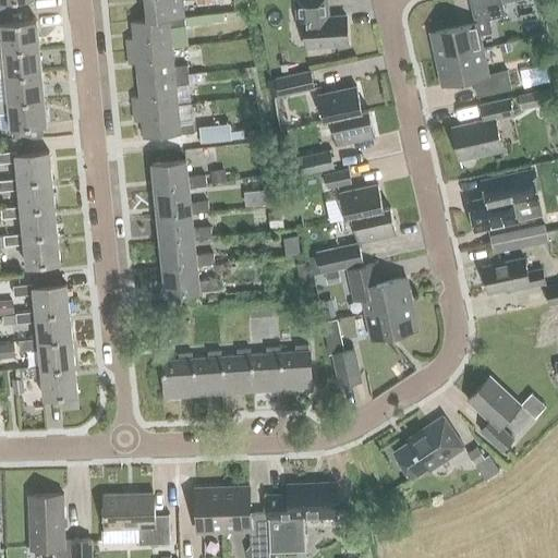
[(144,0),(146,21),(184,16),(182,0),(183,0),(144,0)]
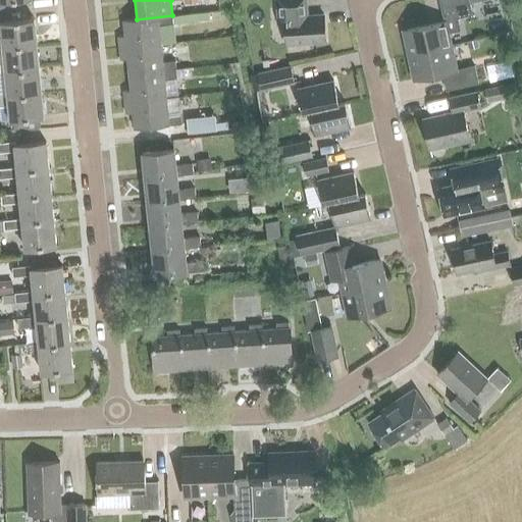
[(274,29),(275,42),(286,42),(286,45),(325,43),(324,15),(307,16),(306,0),(276,0),(278,19),(284,19),(285,28),(274,29)]
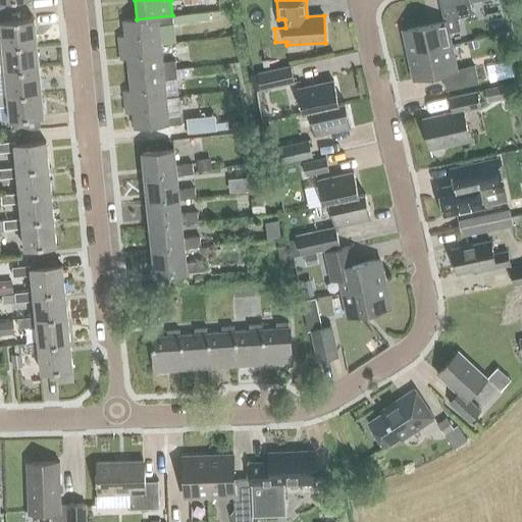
[(404,31),(409,55),(452,46),(449,33),(460,31),(458,18),(472,15),(469,0),(439,0),(445,21),(404,31)]
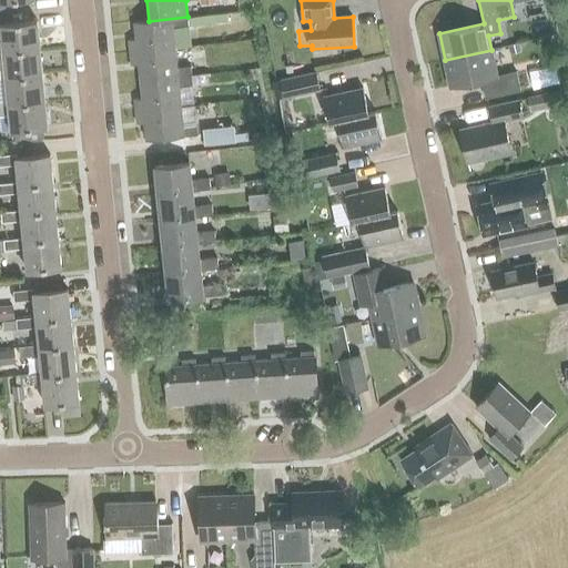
[(188,17),(149,21),(133,22),(134,40),(128,41),(129,53),(175,49),(173,27),(189,26),(188,17)]
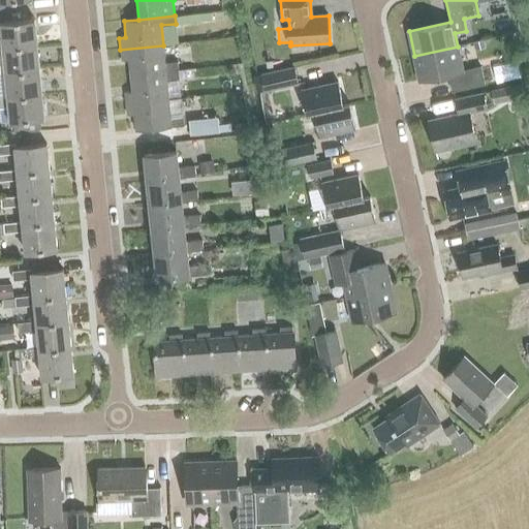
[(0,30),(2,48),(36,44),(33,20),(0,23),(0,30)]
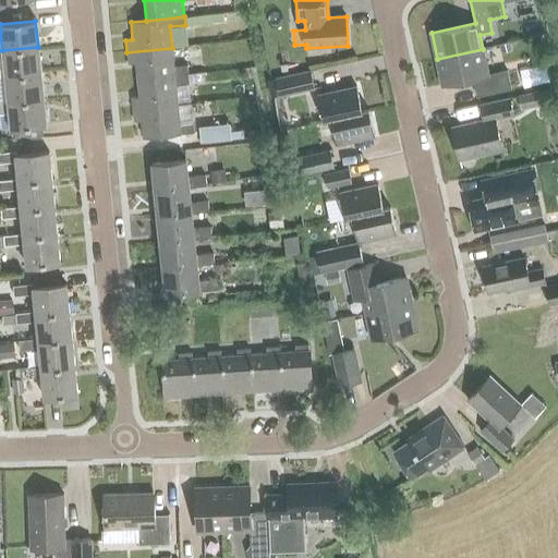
[(4,76),(40,73),(38,47),(2,50),(4,76)]
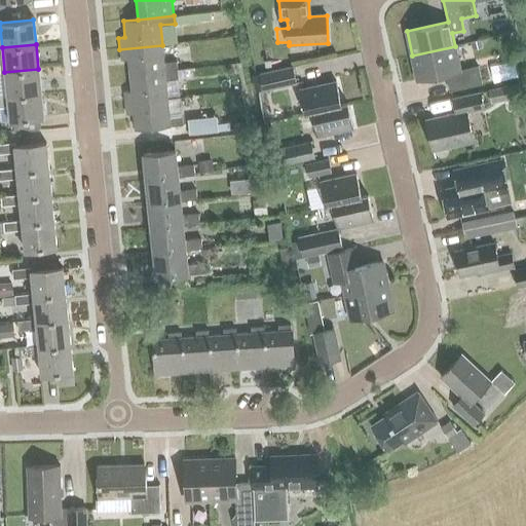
[(162,45),(119,49),(120,61),(127,61),(129,75),(177,71),(176,62),(164,63),(162,45)]
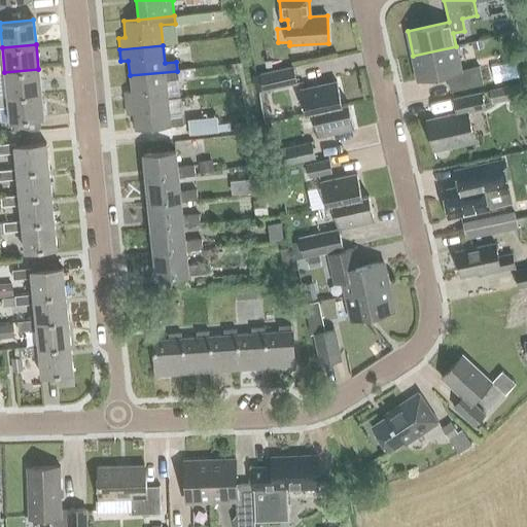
[(495,64),(461,71),(456,46),(413,56),(418,80),(447,74),(451,92),(499,80),(495,64)]
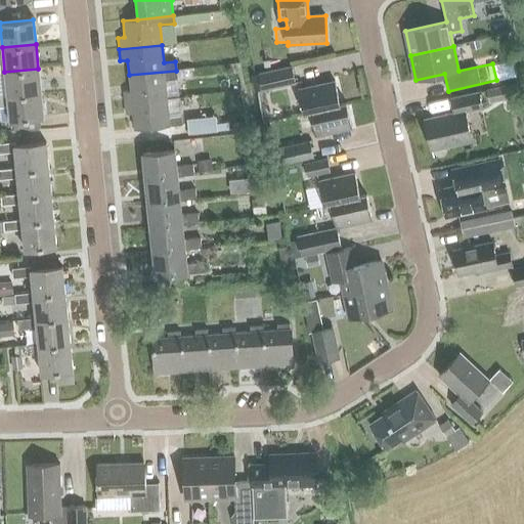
[(296,83),(293,67),(258,73),(262,90),(296,83)]
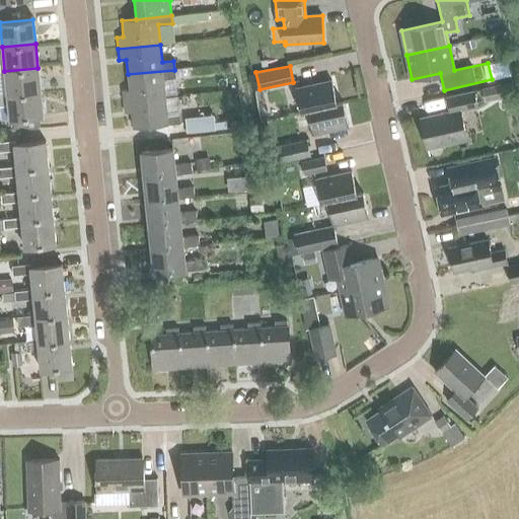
[(38,68),(4,71),(0,71),(0,95),(41,92),(38,68)]
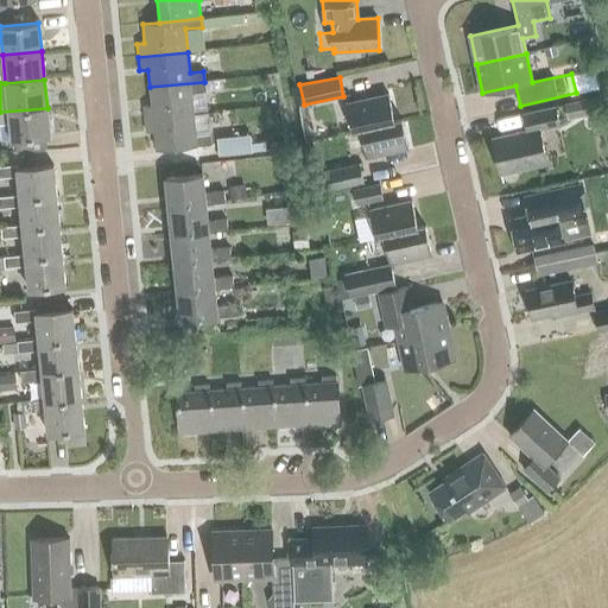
[(204,82),(150,87),(151,106),(144,107),(145,120),(195,115),(192,93),(206,92),(204,82)]
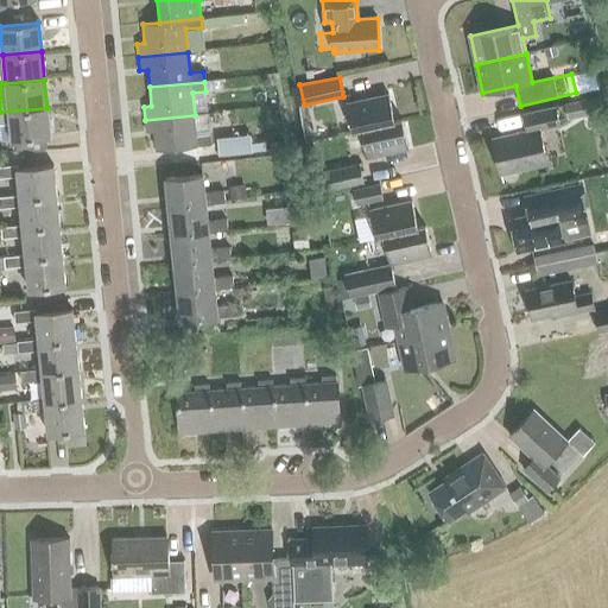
[(403,121),(403,120),(394,121),(388,94),(347,103),(353,132),(403,121)]
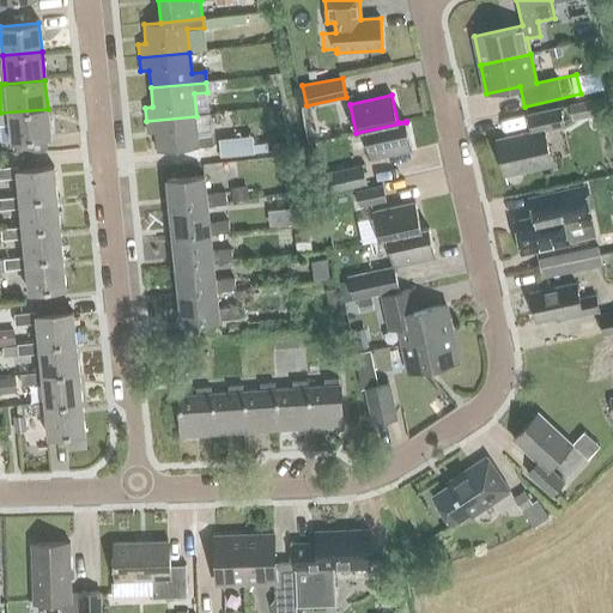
[(606,113),(602,98),(569,105),(572,121),(606,113)]
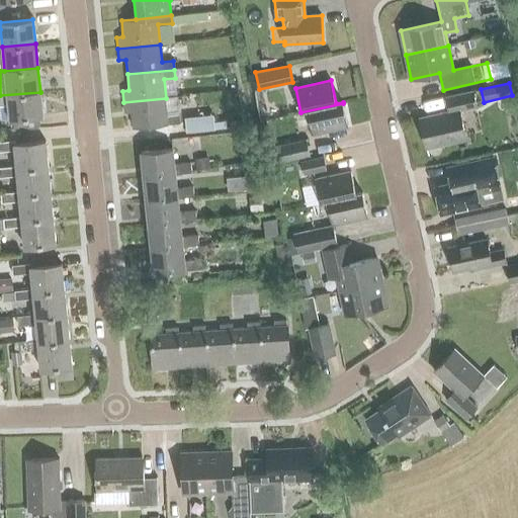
[(0,105),(8,105),(9,120),(42,116),(40,92),(0,95),(0,105)]
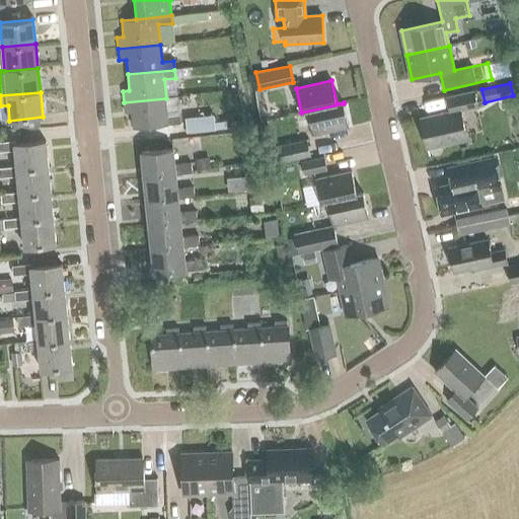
[(428,149),(467,140),(461,112),(478,107),(474,92),(447,98),(450,113),(421,119),(428,149)]
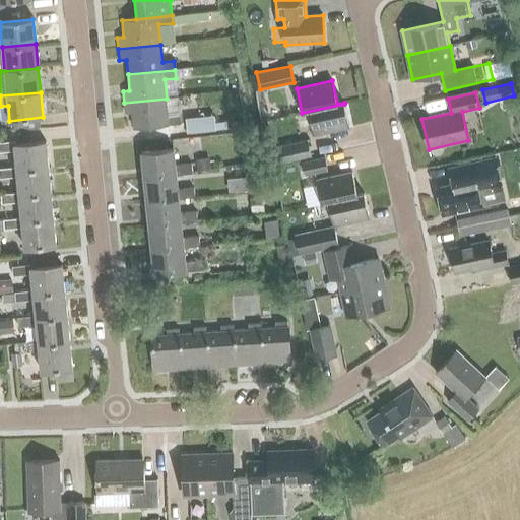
[(167,99),(124,103),(125,114),(132,114),(133,129),(169,126),(169,125),(180,124),(180,116),(168,117),(167,99)]
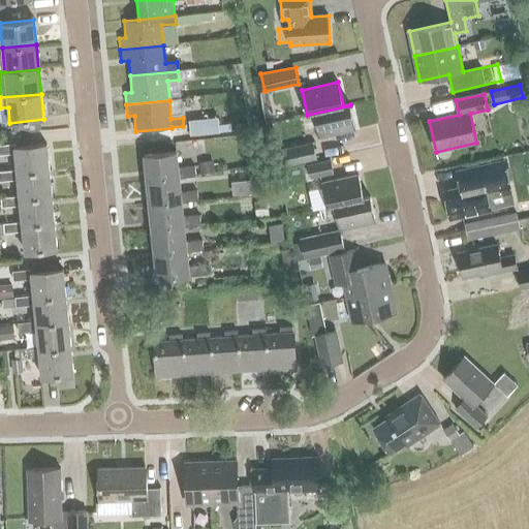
[(355,129),(350,105),(307,115),(314,114),(319,137),(355,129)]
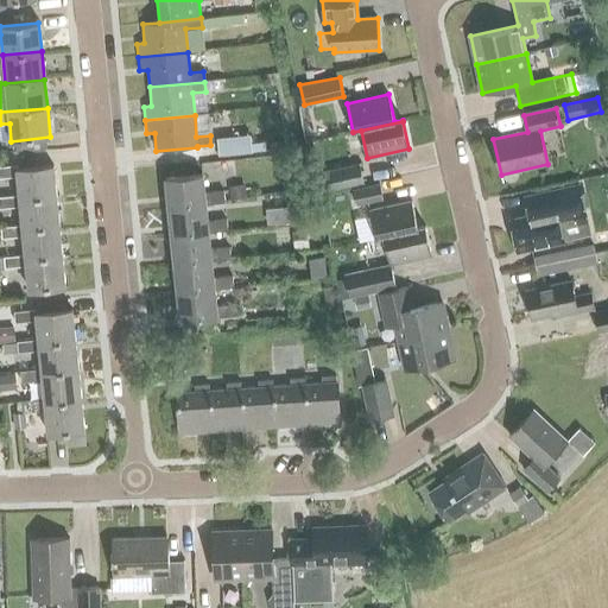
[(248,133),(217,135),(219,153),(249,151),(248,133)]
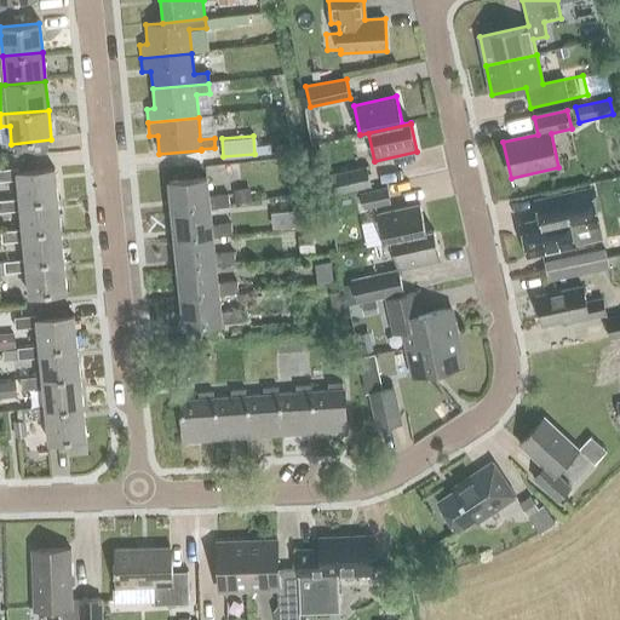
[(371,187),(367,167),(327,174),(331,195),(371,187)]
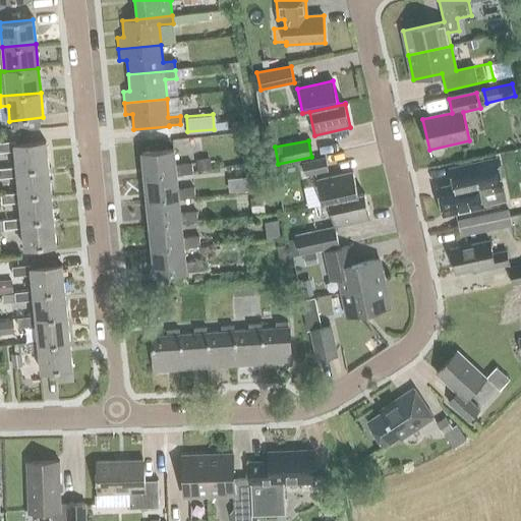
[(16,171),(48,168),(45,142),(15,145),(14,141),(0,142),(0,152),(14,152),(16,168),(16,171)]
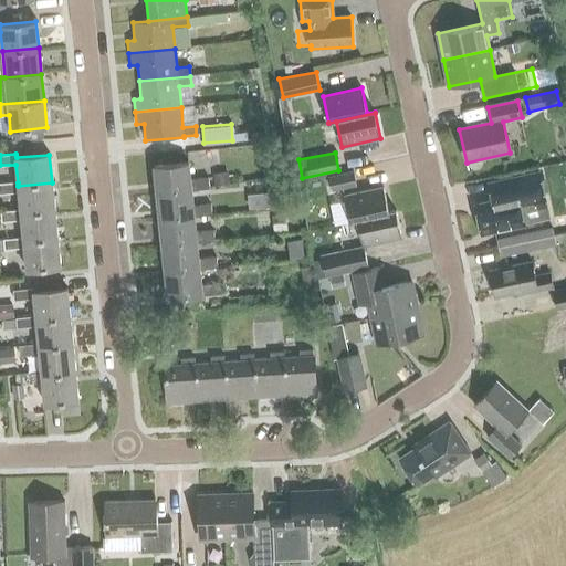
[(191,190),(209,189),(208,178),(190,179),(188,164),(154,167),(156,194),(191,190)]
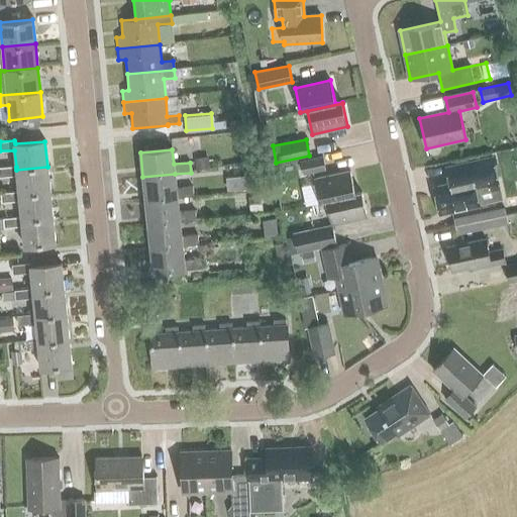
[(210,168),(209,157),(195,158),(196,170),(210,168)]
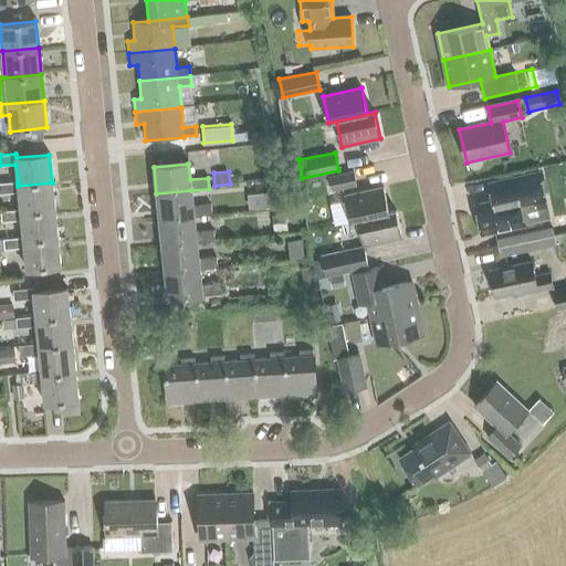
[(356,186),(354,171),(331,176),(333,190),(356,186)]
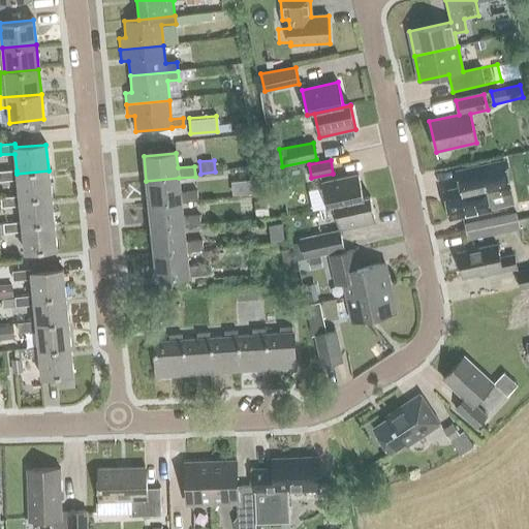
[(456,172),(460,188),(444,191),(450,220),(491,211),(487,193),(510,188),(504,161),(456,172)]
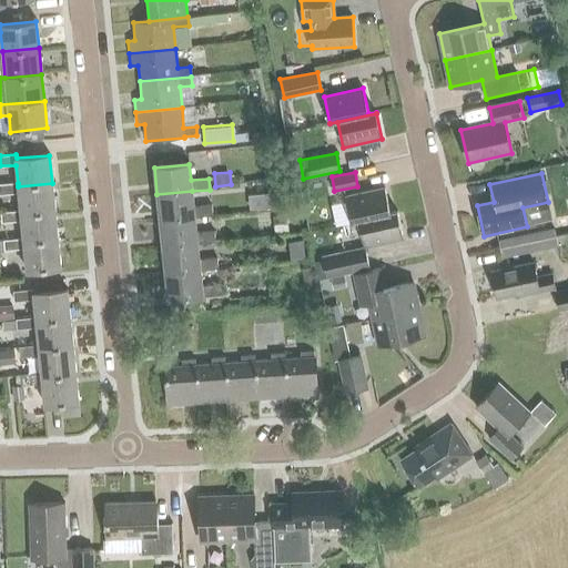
[(21,214),(54,211),(52,183),(18,186),(18,183),(0,184),(0,194),(19,193),(20,211),(21,214)]
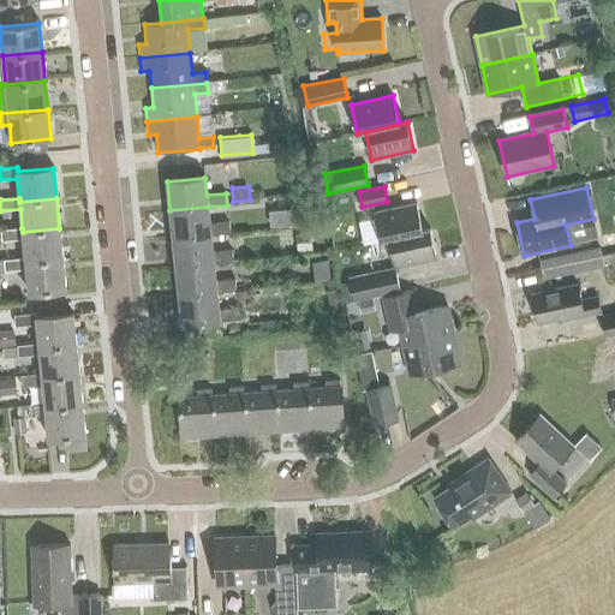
[(381,242),(431,230),(430,230),(423,231),(417,203),(374,213),(381,242)]
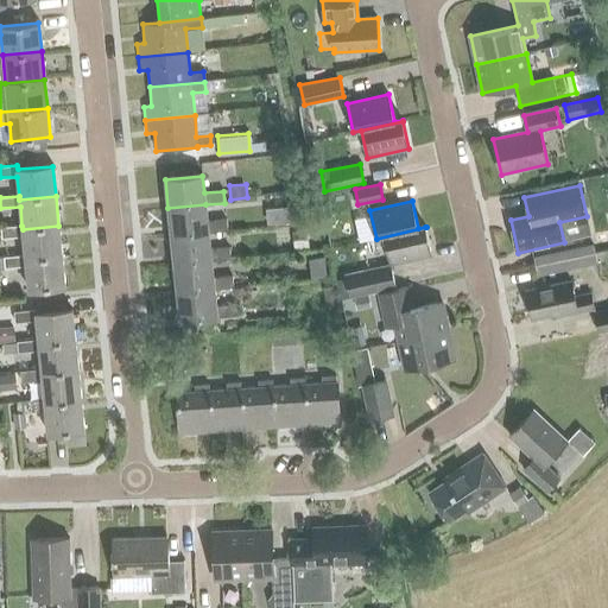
[(171,236),(208,233),(227,230),(226,220),(207,222),(206,204),(168,208),(171,236)]
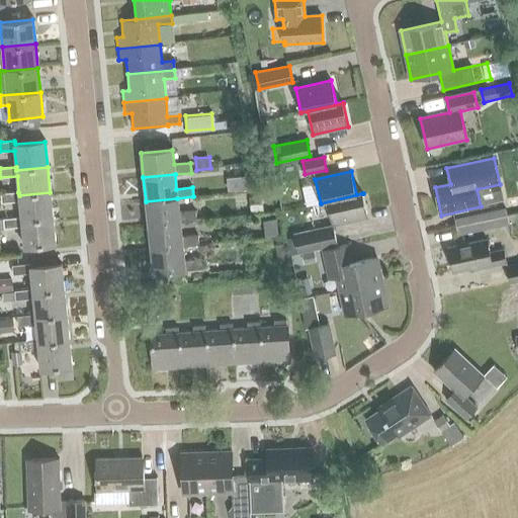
[(0,202),(1,203),(19,201),(21,219),(21,222),(53,219),(50,192),(19,195),(18,192),(0,193),(0,202)]
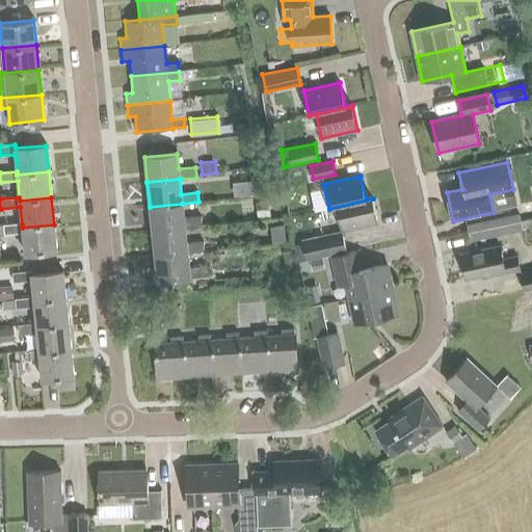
[(336,208),(341,232),(378,223),(373,198),(329,209),(336,208)]
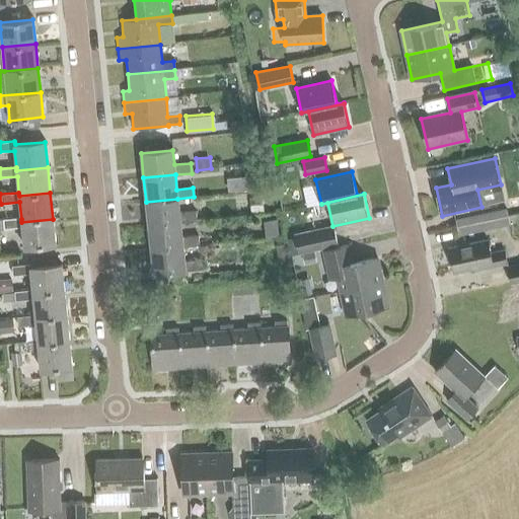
[(148,226),(180,223),(196,221),(195,212),(179,213),(177,199),(146,202),(148,226)]
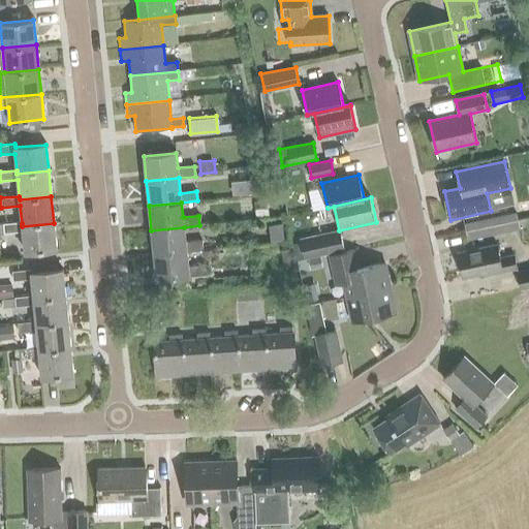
[(468,241),(520,226),(516,209),(464,223),(468,241)]
